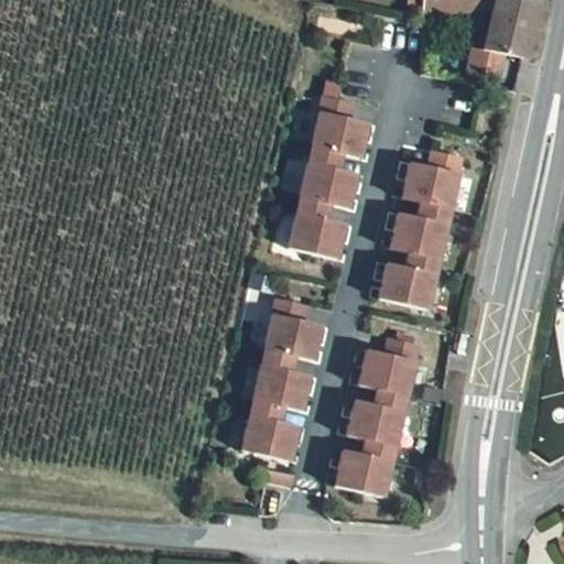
[(424,0),(423,17),(486,28),(483,51),(523,61),(539,0),(424,0)]
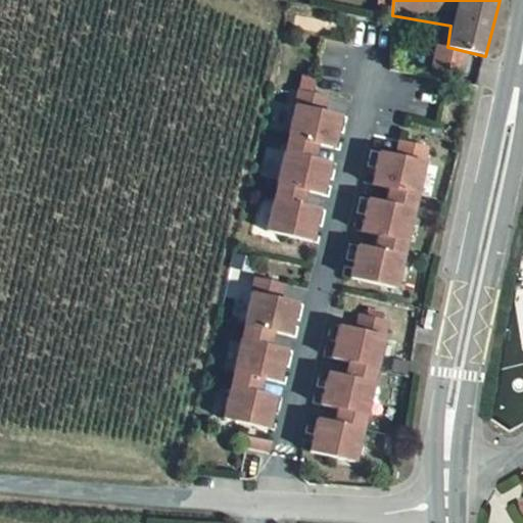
[(269,232),(313,241),(320,207),(303,204),(305,190),(323,194),(329,160),(313,157),(315,143),(332,147),(339,113),(322,110),(325,95),(297,90),(269,232)]
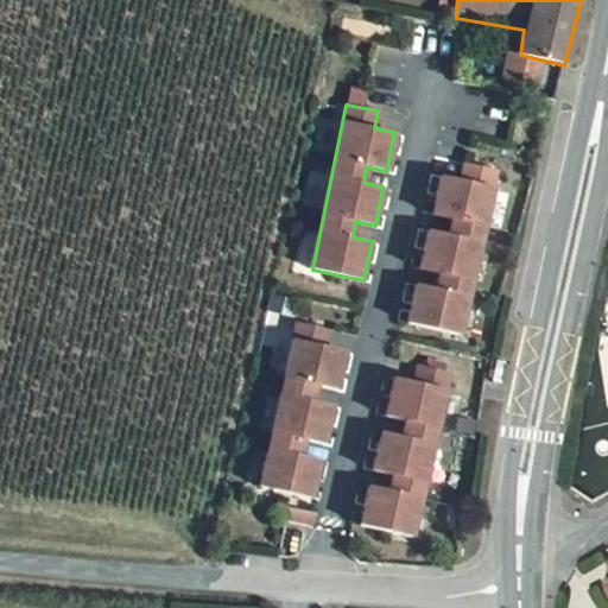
[(419,283),(411,322),(463,331),(496,166),(464,160),(461,177),(442,173),(434,213),(454,216),(450,233),(430,228),(423,267),(442,271),(439,287),(419,283)]
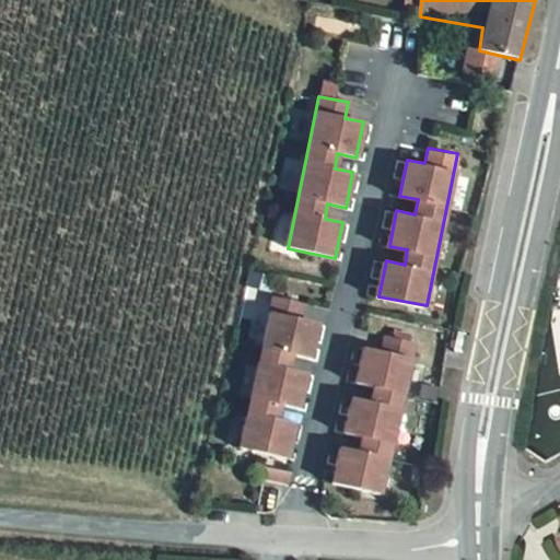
[(241,450),(288,458),(295,423),(277,420),(280,405),(299,409),(305,373),(288,370),(290,354),(308,359),(316,323),(298,319),(301,303),(271,298),(241,450)]
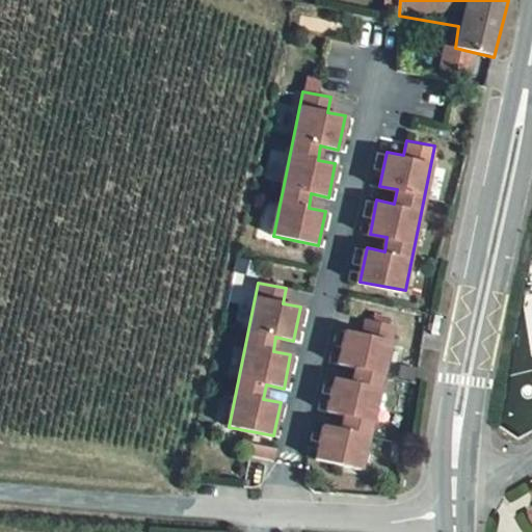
[(325,424),(318,458),(363,468),(392,322),(365,317),(362,333),(344,328),(338,363),(354,366),(351,380),(335,376),(327,410),(345,414),(342,428),(325,424)]
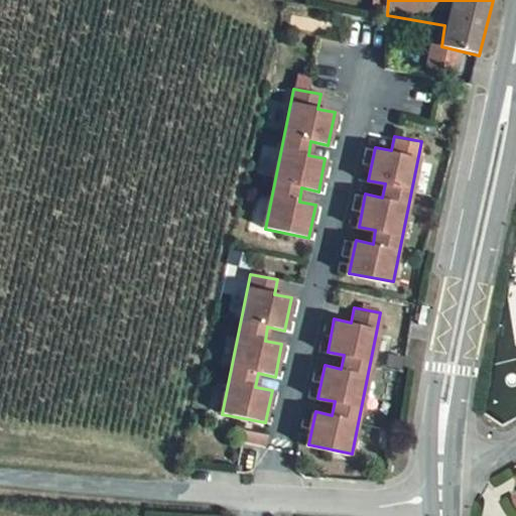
[(247,432),(246,442),(269,446),(271,436),(247,432)]
